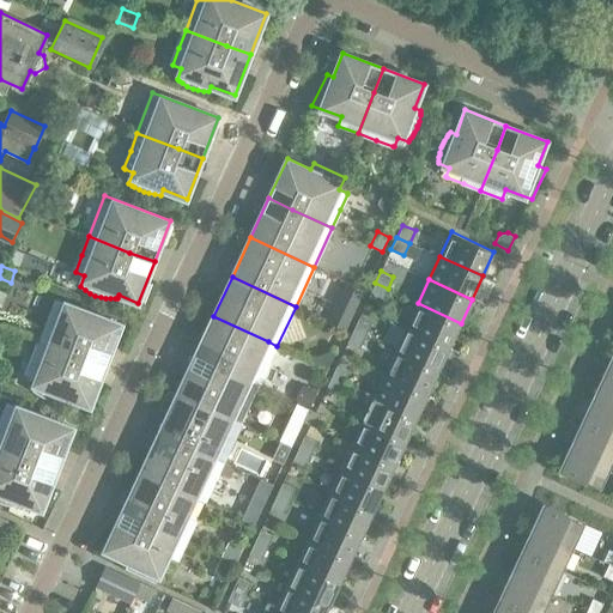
[(382,302),(388,289),(375,283),(369,296),(382,302)]
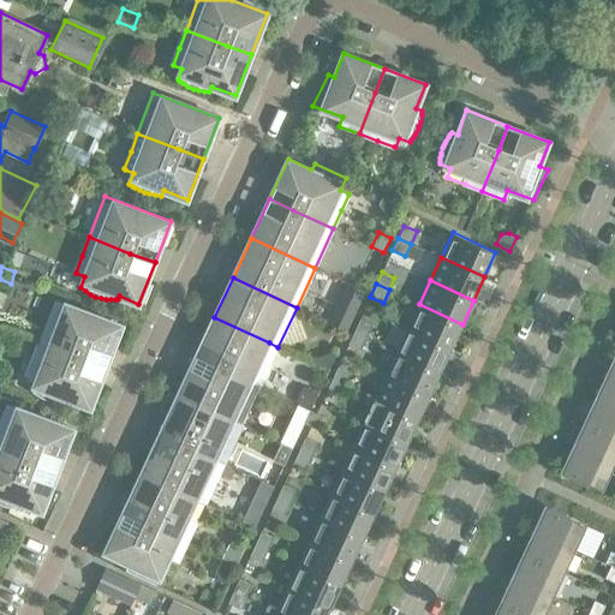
[(57,300),(41,341),(82,357),(106,366),(121,326),(57,300)]
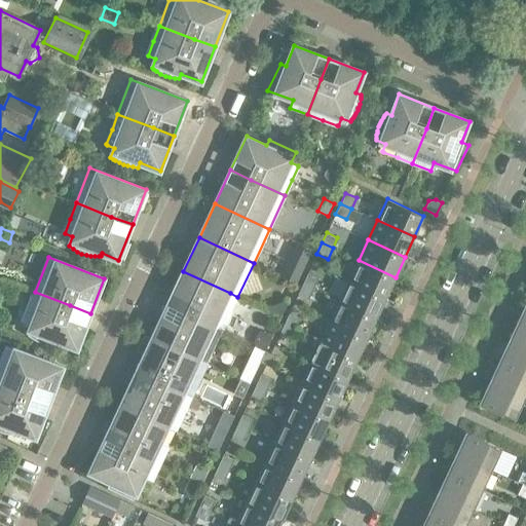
[(386,297),(396,277),(359,260),(349,280),(386,297)]
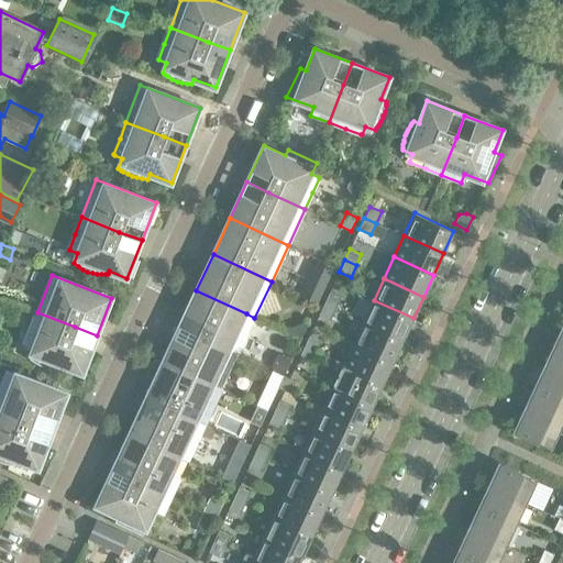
[(308,298),(318,302),(324,286),(315,282),(308,298)]
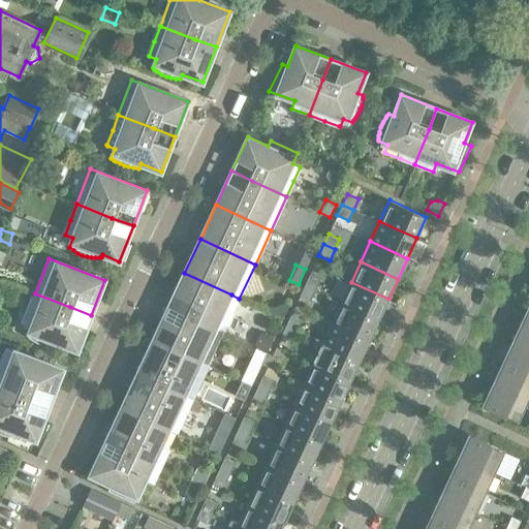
[(231,294),(184,273),(168,306),(223,332),(231,314),(224,310),(231,294)]
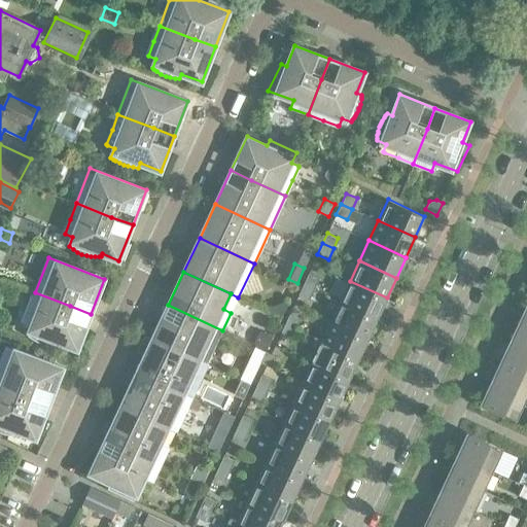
[(309,274),(304,284),(315,288),(319,278),(309,274)]
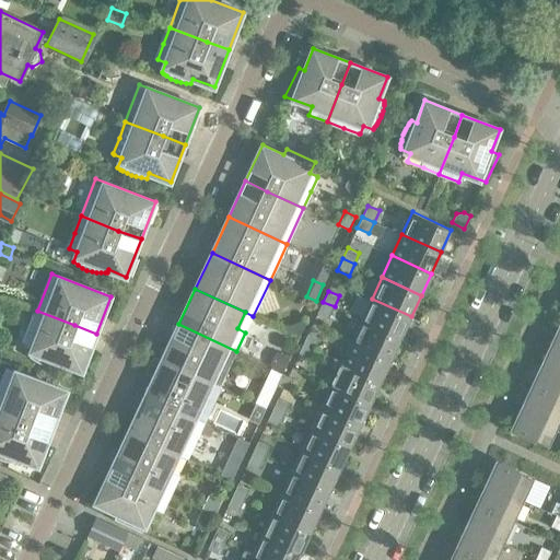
[(400,338),(411,316),(372,299),(362,319),(400,338)]
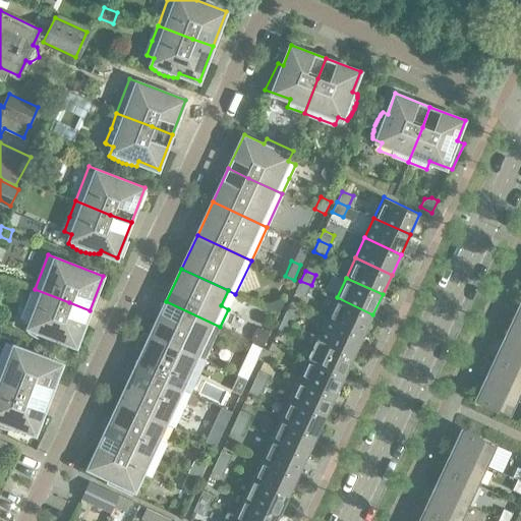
[(306,296),(311,285),(300,281),(295,291),(306,296)]
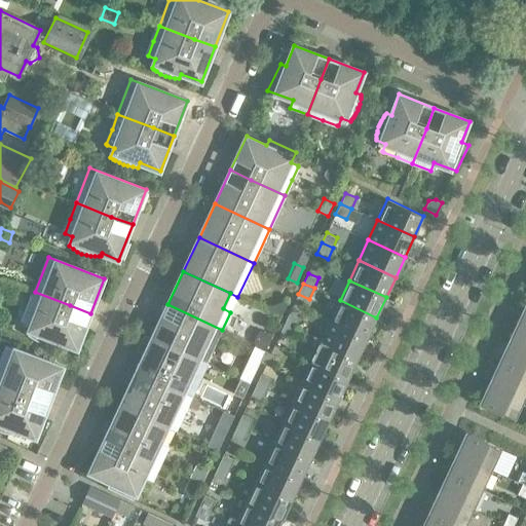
[(90,313),(70,305),(35,292),(29,307),(24,322),(24,323),(31,326),(28,335),(31,338),(34,339),(36,340),(41,342),(45,344),(50,345),(54,345),(57,340),(77,348),(90,313)]
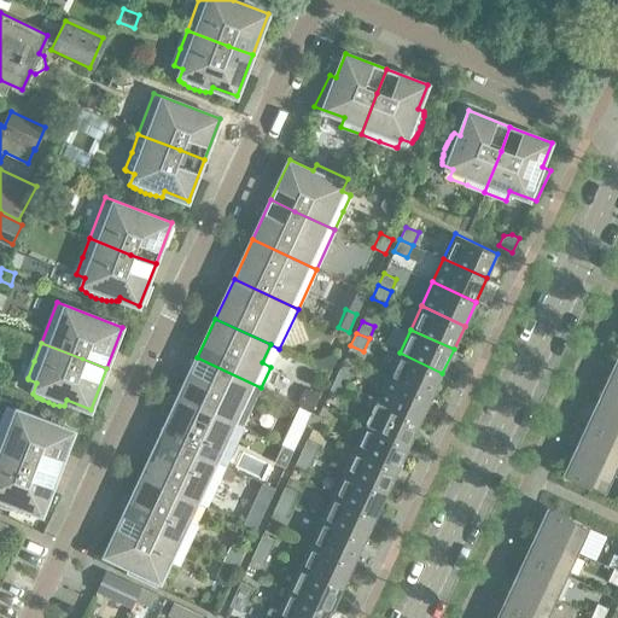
[(431,396),(442,373),(400,353),(389,377),(431,396)]
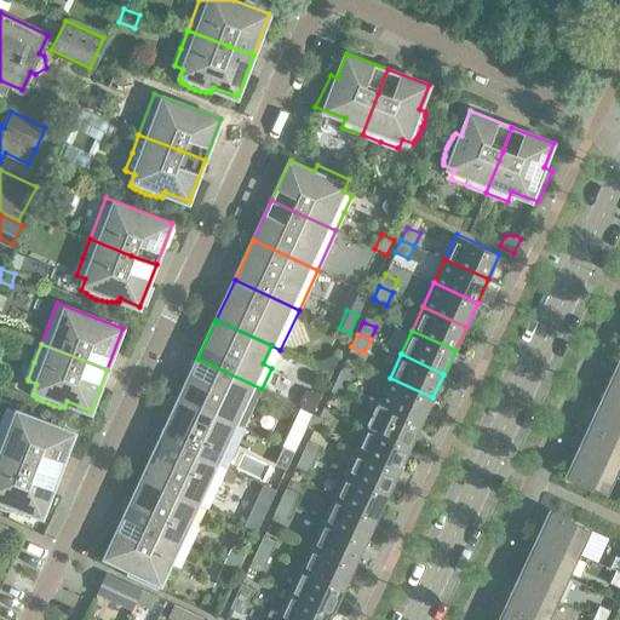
[(331,373),(338,359),(332,356),(319,361),(316,367),(331,373)]
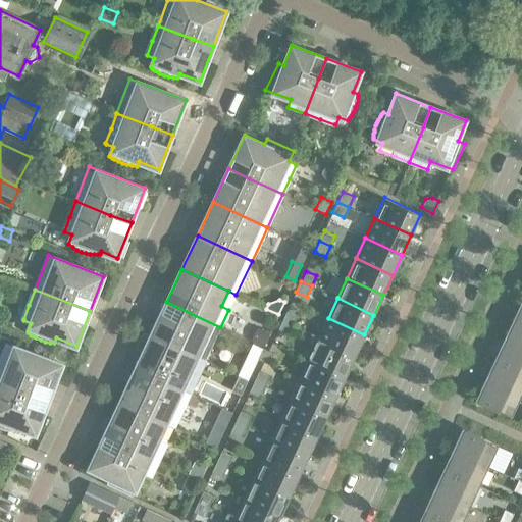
[(212,345),(220,327),(166,302),(152,334),(198,356),(205,341),(212,345)]
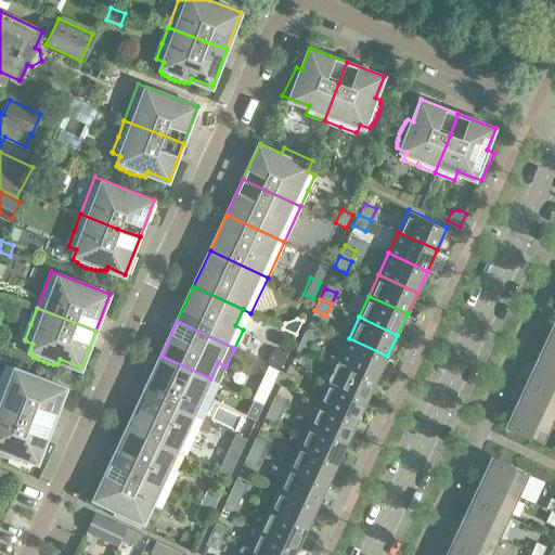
[(306,331),(300,341),(311,347),(317,335),(306,331)]
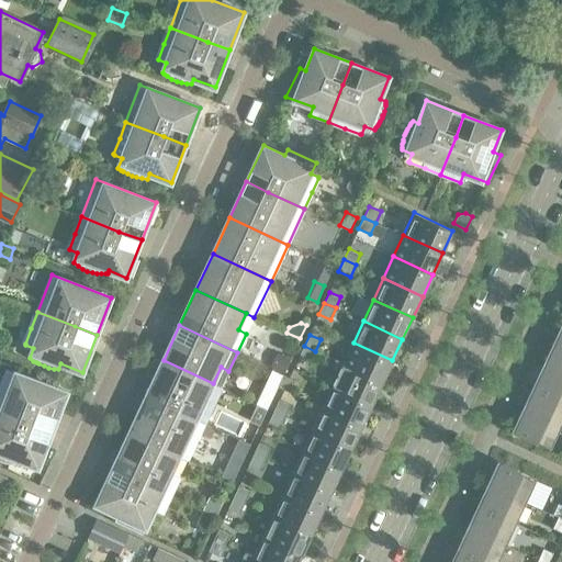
[(382,382),(392,360),(353,343),(344,362),(344,363),(382,382)]
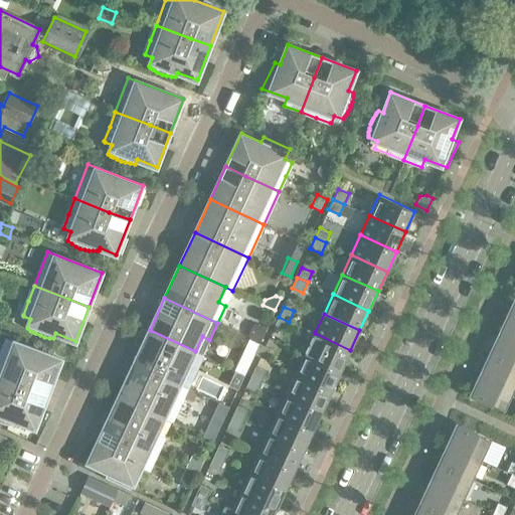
[(514,341),(514,317),(509,315),(505,323),(503,322),(500,332),(499,335),(514,341)]
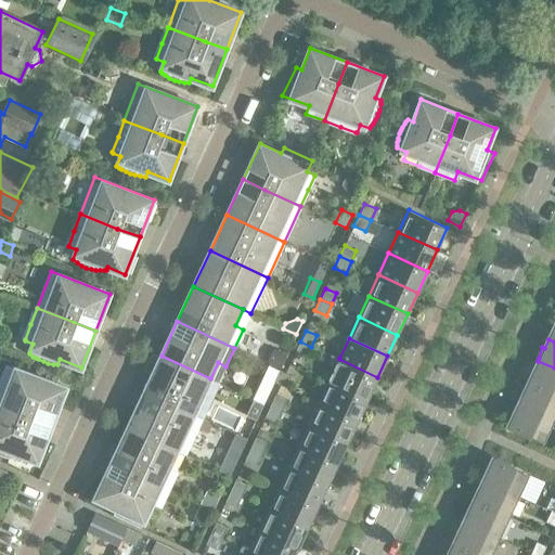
[(307,358),(311,347),(300,341),(295,352),(307,358)]
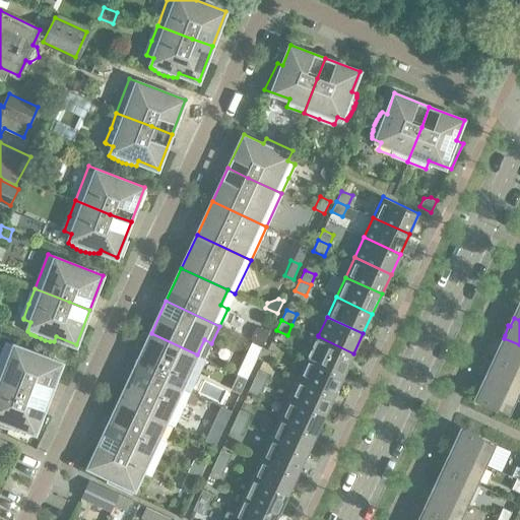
[(263,344),(269,331),(257,326),(251,339),(263,344)]
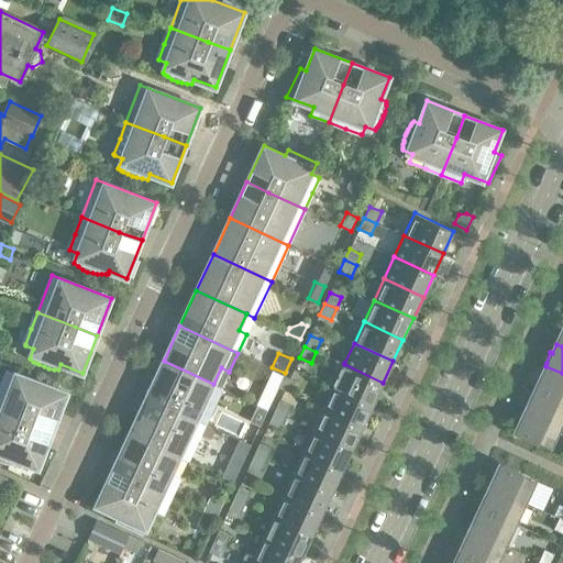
[(373,405),(383,383),(344,364),(344,363),(337,360),(335,361),(326,383),(324,384),(333,388),(333,386),(373,405)]
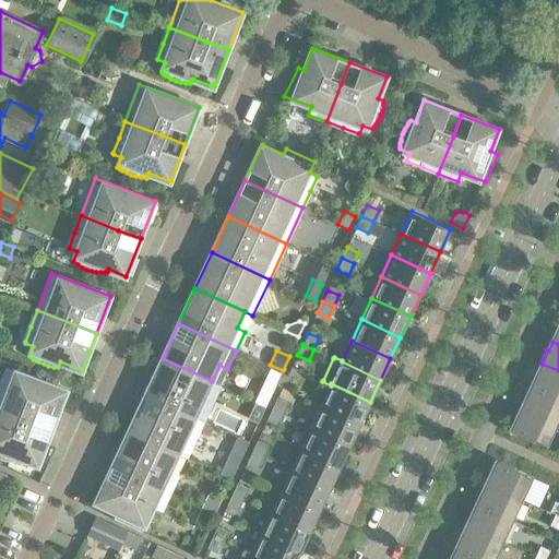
[(212,381),(163,358),(145,394),(203,421),(219,385),(212,381)]
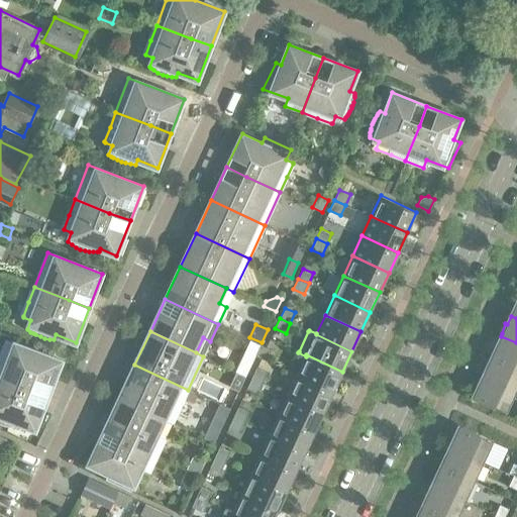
[(516,367),(516,342),(501,336),(500,338),(500,337),(494,347),(496,347),(492,355),(516,367)]
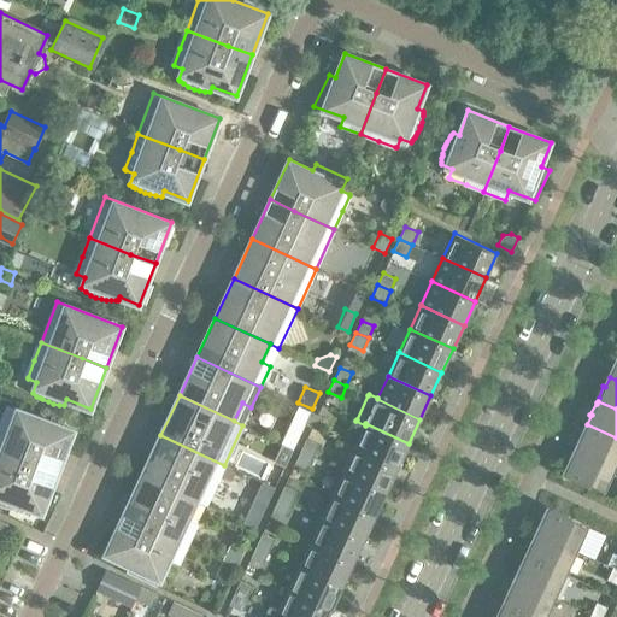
[(9,405),(0,425),(0,448),(34,463),(58,471),(74,430),(9,405)]
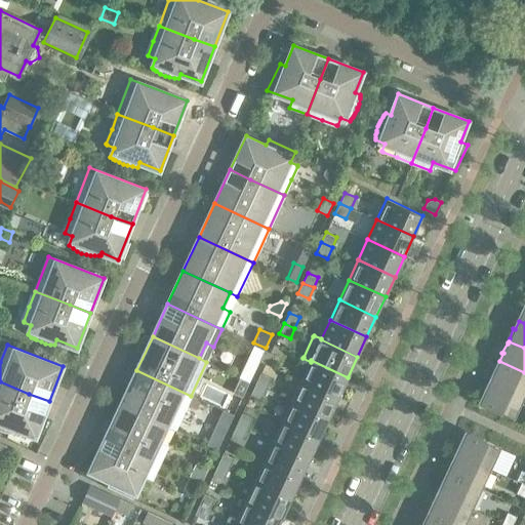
[(265,350),(259,361),(270,366),(275,355),(265,350)]
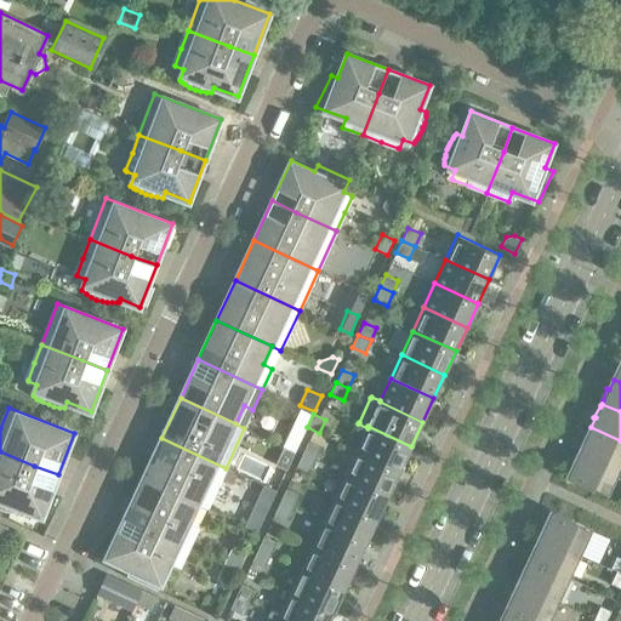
[(400,471),(411,446),(368,426),(368,428),(357,450),(400,471)]
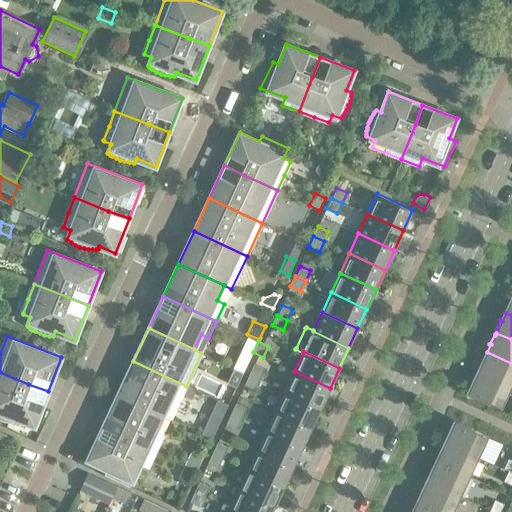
[(511,387),(511,386),(511,363),(487,352),(484,360),(482,359),(478,369),(479,370),(478,372),(511,387)]
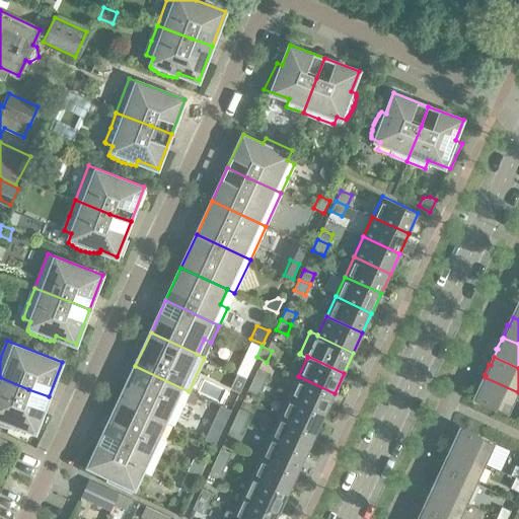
[(173,425),(189,391),(135,366),(120,400),(165,422),(173,425)]
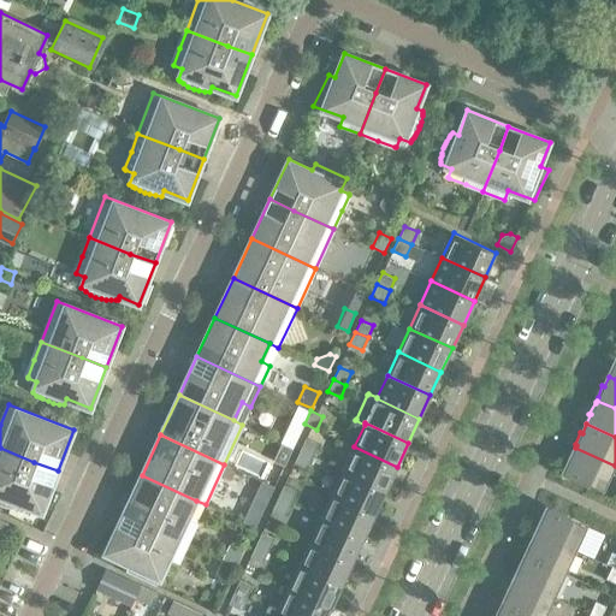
[(306,438),(300,450),(313,456),(319,444),(306,438)]
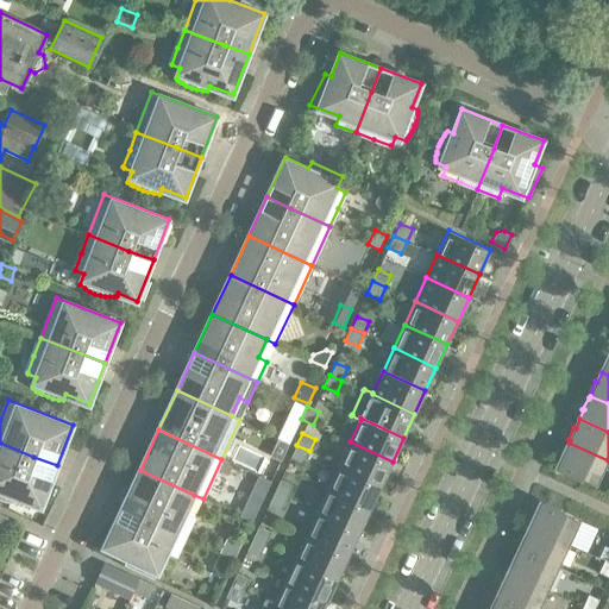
[(281,460),(289,444),(278,438),(270,456),(281,460)]
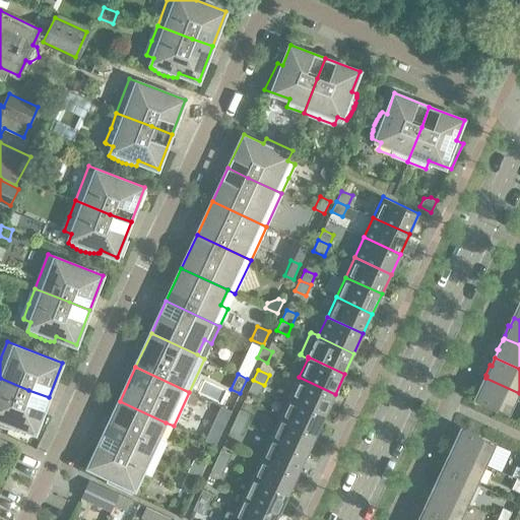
[(326,413),(335,394),(299,377),(289,397),(326,413)]
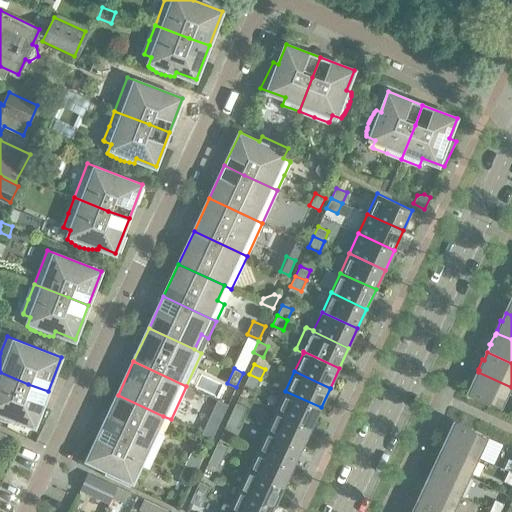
[(48,391),(28,384),(0,372),(0,419),(0,420),(5,421),(9,422),(13,422),(15,418),(35,426),(48,391)]
